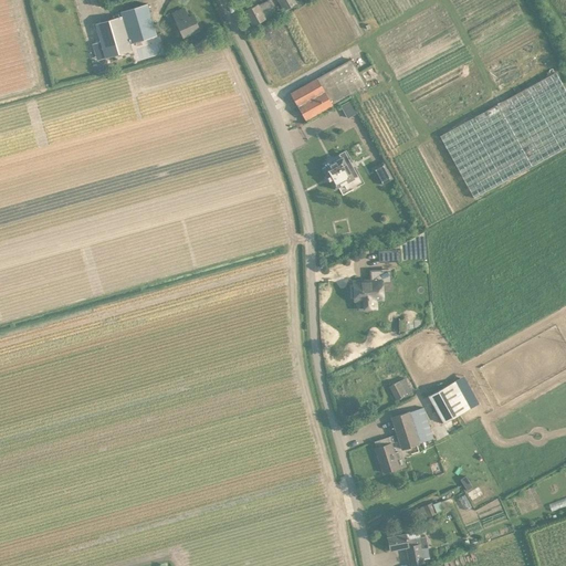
[(257,2),(243,10),(251,24),(264,18),(275,12),(268,0),(264,0),(258,4),(257,2)]
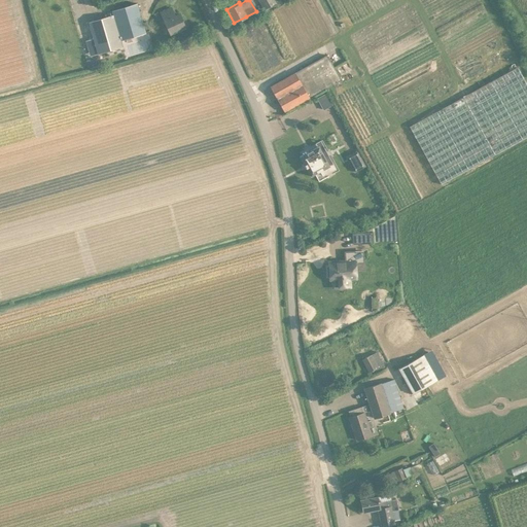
[(256,0),(262,9),(276,1),(277,0),(256,0)]
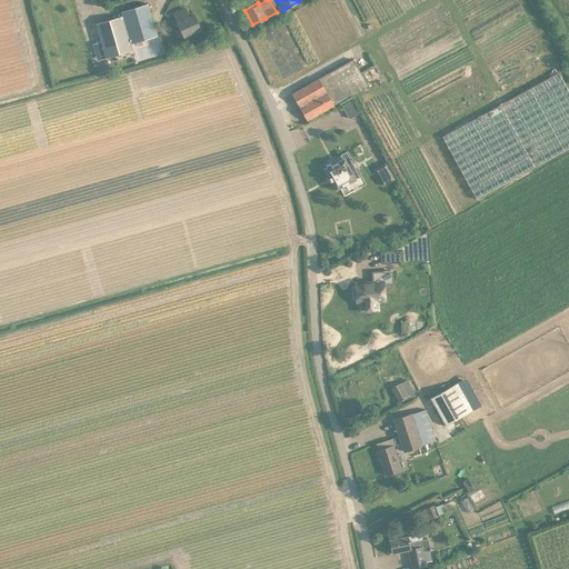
[(95,25),(105,57),(130,50),(129,43),(156,35),(146,3),(119,11),(120,16),(95,25)]
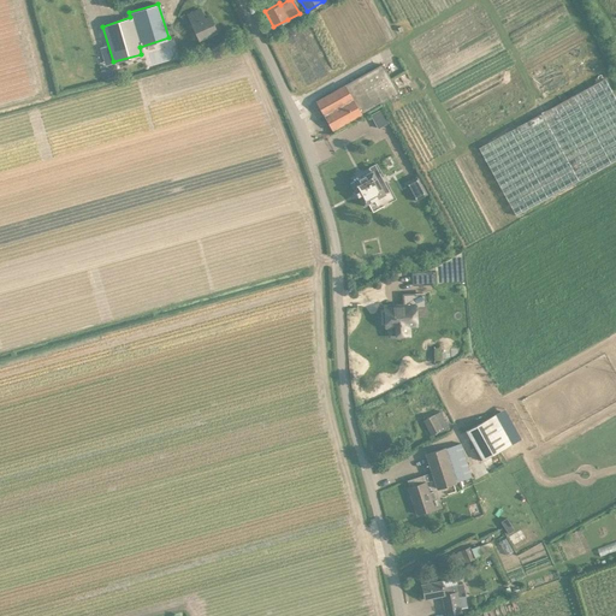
[(185,13),(196,39),(215,31),(208,16),(203,18),(199,7),(185,13)]
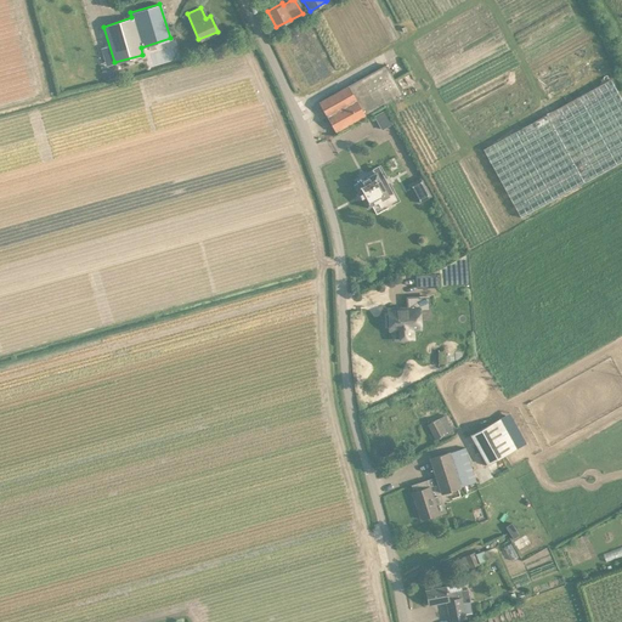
[(317,102),(329,124),(334,131),(401,92),(384,64),(317,102)]
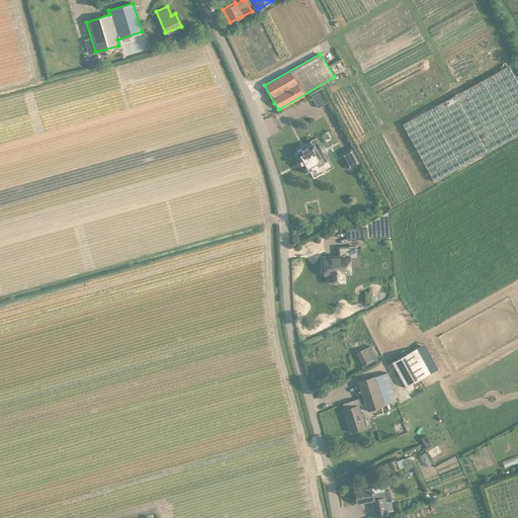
[(432,181),(517,133),(517,85),(507,65),(401,124),(432,181)]
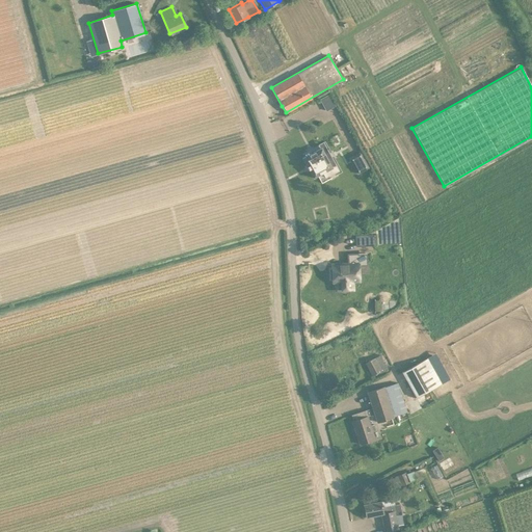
[(329,92),(319,99),(325,110),(334,105),(333,104),(335,103),(329,92)]
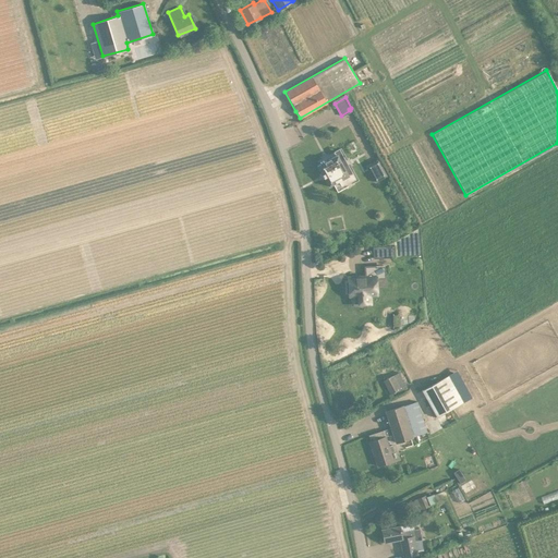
[(316,165),(327,186),(348,176),(336,154),(316,165)]
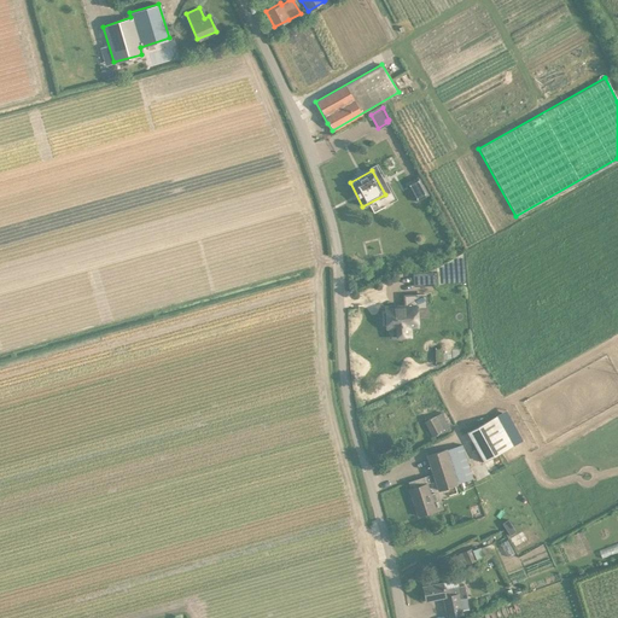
[(417,176),(404,184),(414,200),(427,194),(417,176)]
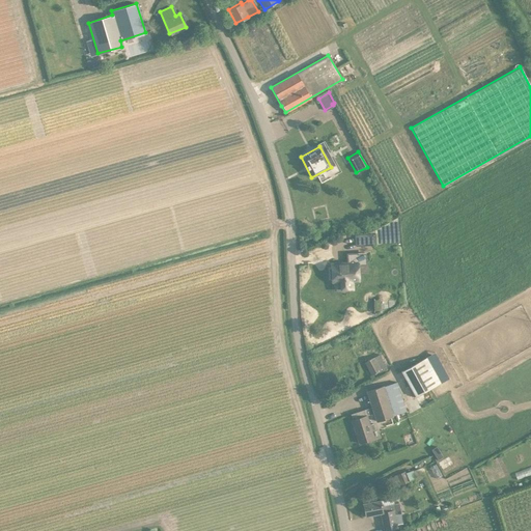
[(345,234),(345,245),(364,244),(364,233),(345,234)]
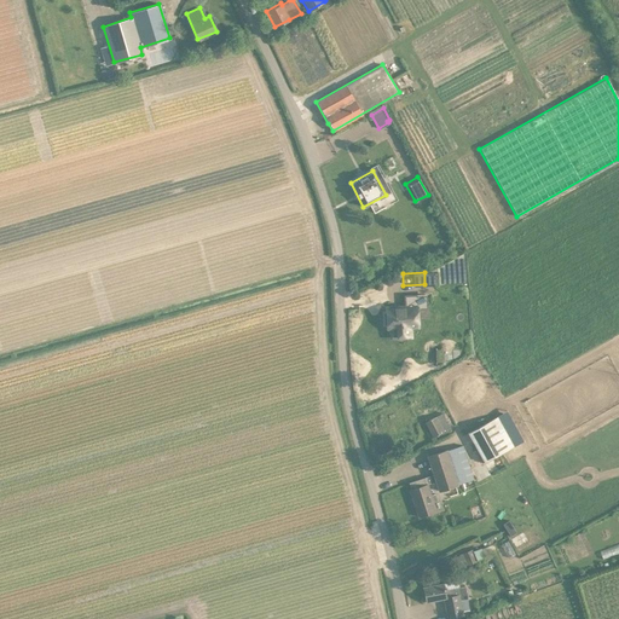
[(385,312),(382,312),(382,324),(386,324),(386,328),(395,327),(395,336),(409,336),(408,327),(416,325),(415,308),(426,307),(424,295),(414,295),(414,294),(403,294),(403,307),(385,308),(385,312)]
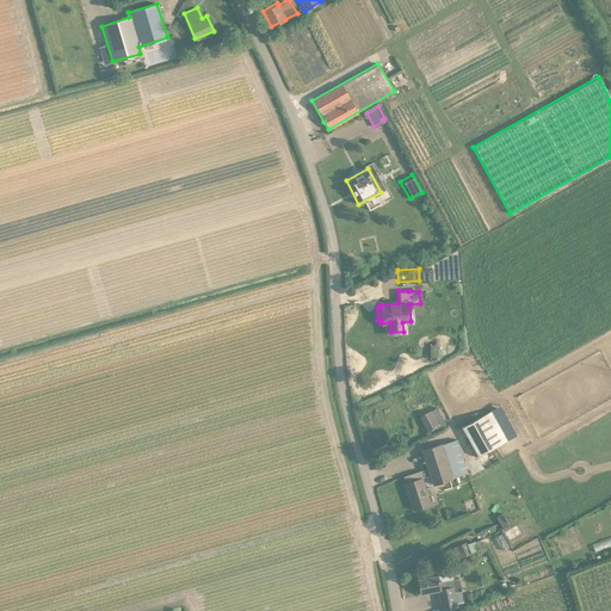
[(458,425),(476,457),(495,446),(508,439),(491,407),(458,425)]
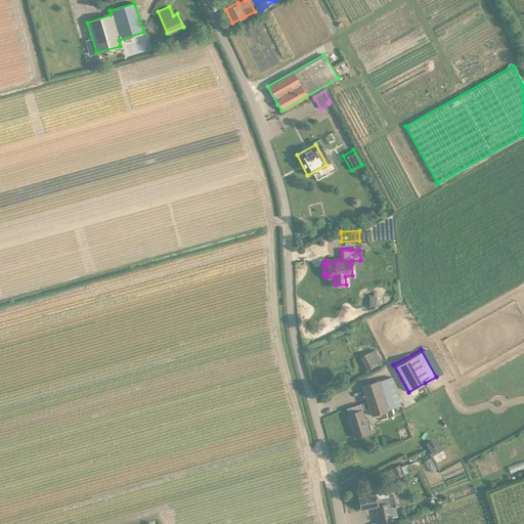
[(367,352),(358,356),(365,369),(375,364),(367,352)]
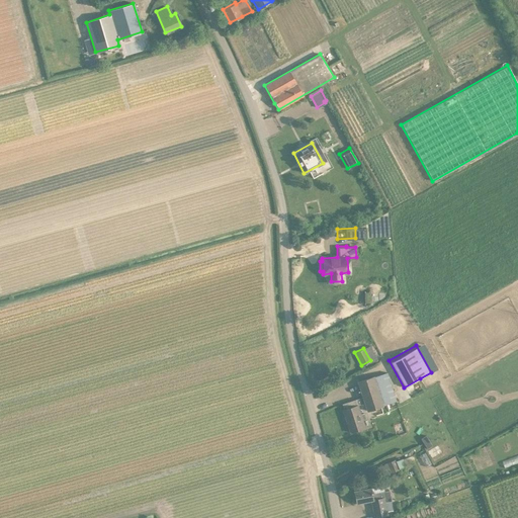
[(352,406),(357,405),(363,403),(365,411),(396,401),(386,371),(356,380),(361,397),(351,400),(352,406)]
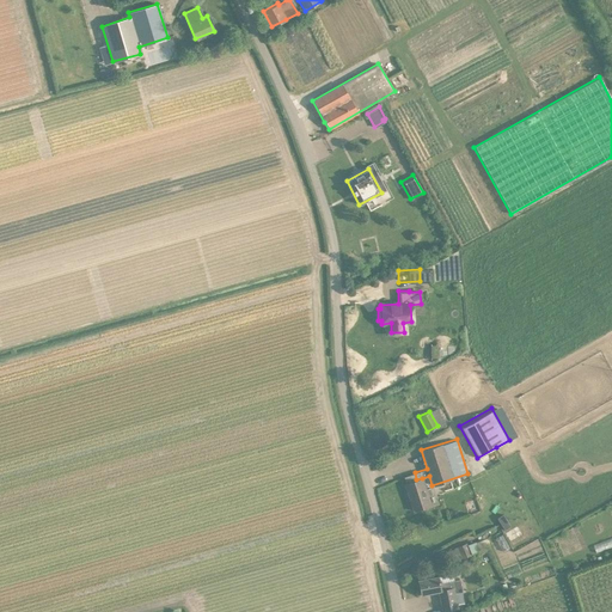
[(429,487),(426,488),(422,478),(416,479),(404,484),(412,510),(430,505),(428,495),(430,494),(429,487)]
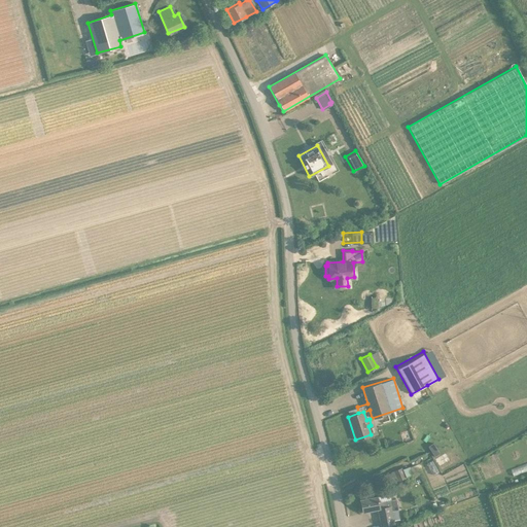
[(438,456),(433,459),(440,469),(445,466),(438,456)]
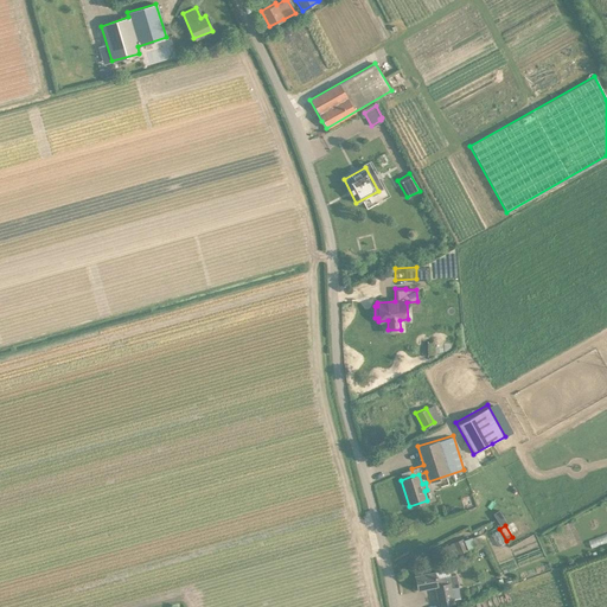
[(462,540),(466,549),(484,542),(480,534),(471,537),(471,536),(462,540)]
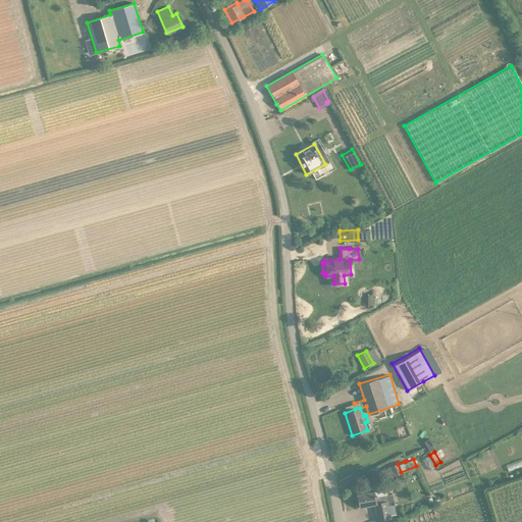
[(397,474),(401,472),(398,464),(397,462),(393,464),(397,474)]
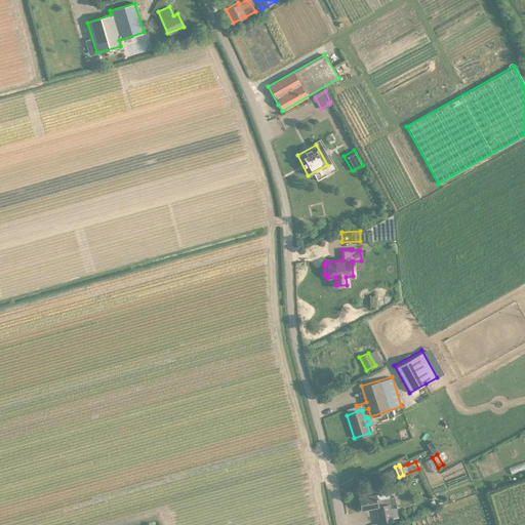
[(360,510),(375,507),(378,524),(392,521),(391,518),(397,517),(395,507),(393,496),(388,497),(387,492),(374,494),(358,497),(360,510)]
